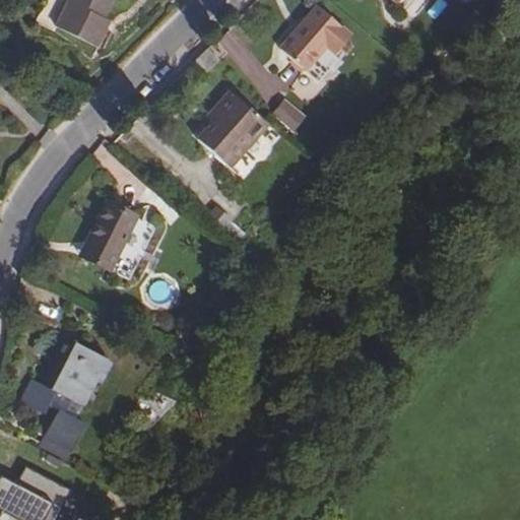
[(69,0),(56,27),(95,47),(104,30),(98,27),(111,0),(69,0)]
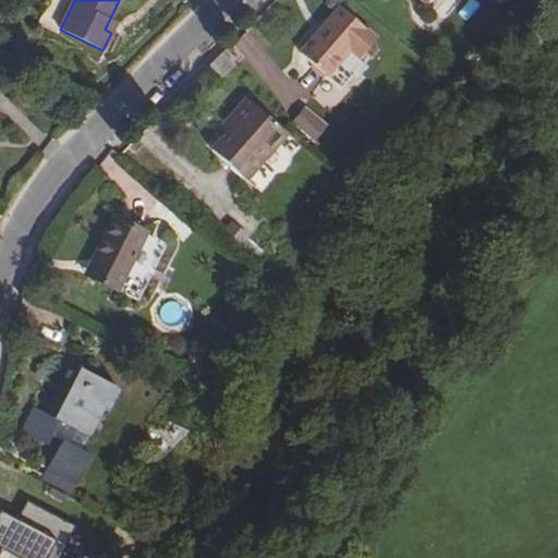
[(441,20),(458,0),(428,0),(425,4),(441,20)]
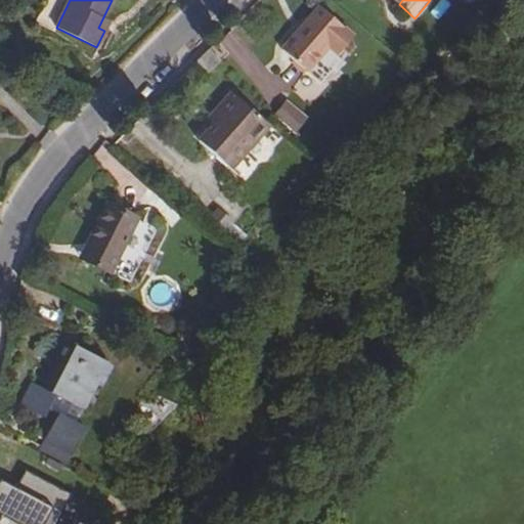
[(281,49),(306,72),(328,48),(336,54),(352,35),(319,6),(281,49)]
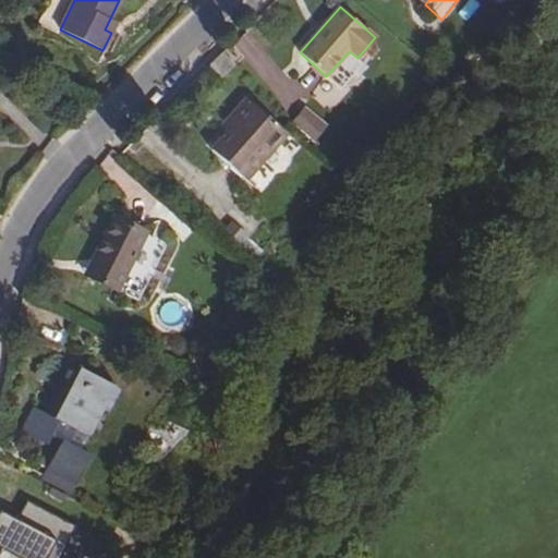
[(105,29),(111,33),(116,23),(109,19),(105,29)]
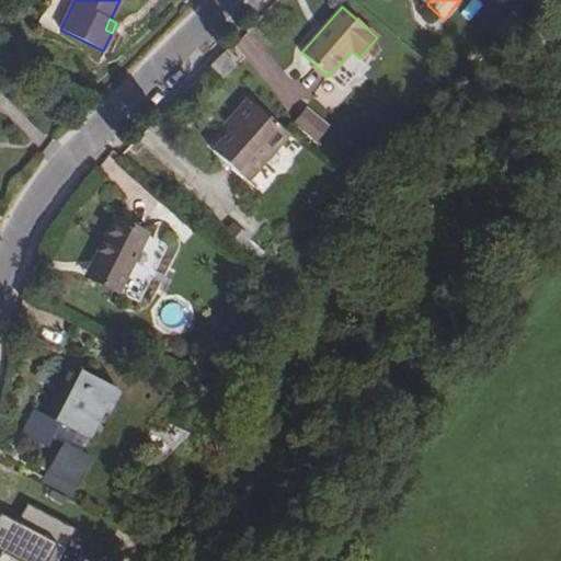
[(224,80),(231,71),(238,66),(224,53),(210,67),(224,80)]
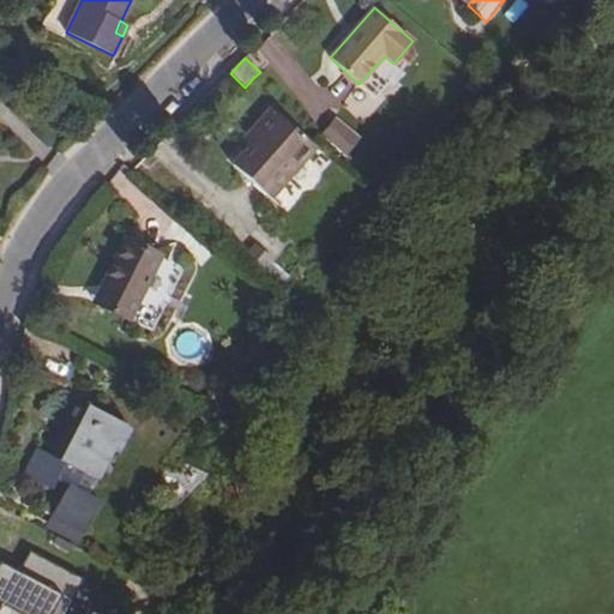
[(247,134),(252,139),(232,163),(271,199),(317,148),(271,107),(247,134)]
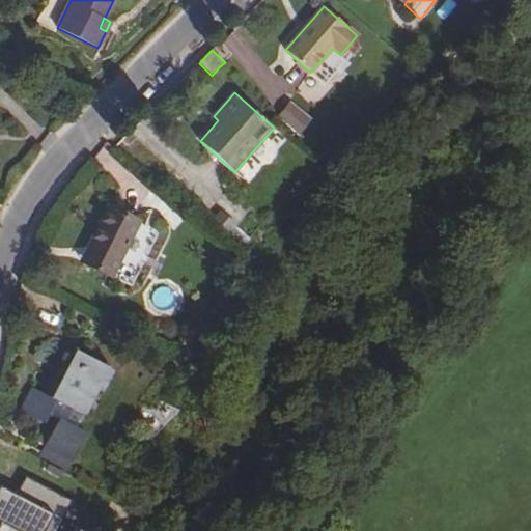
[(218,120),(214,116),(210,120),(214,124),(218,120)]
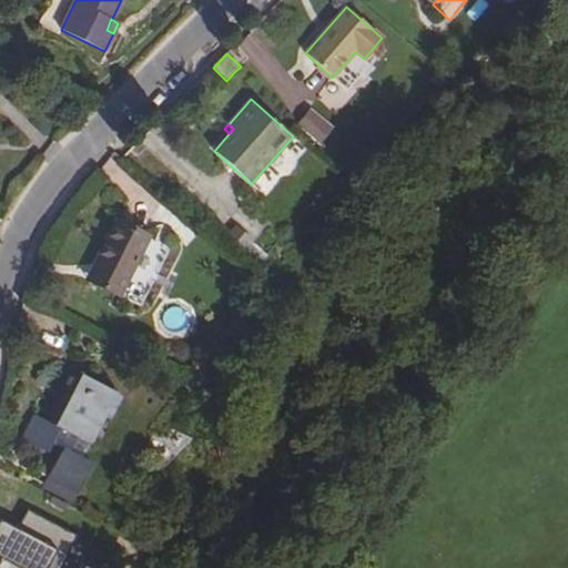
[(87,277),(118,294),(149,237),(117,220),(87,277)]
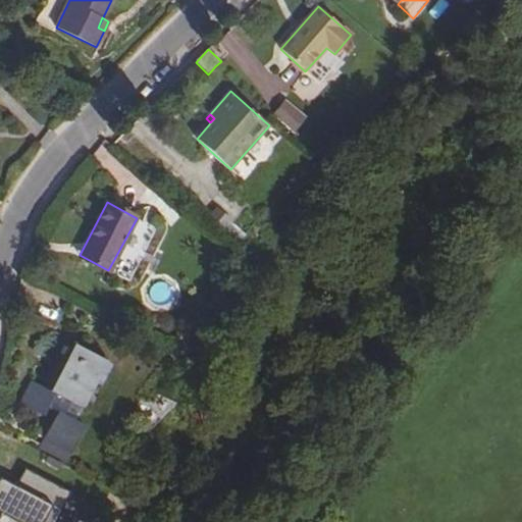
[(71,403),(83,409),(97,380),(107,361),(66,341),(42,386),(32,380),(19,404),(43,416),(47,408),(57,413),(43,439),(67,452),(83,424),(64,416),(71,403)]
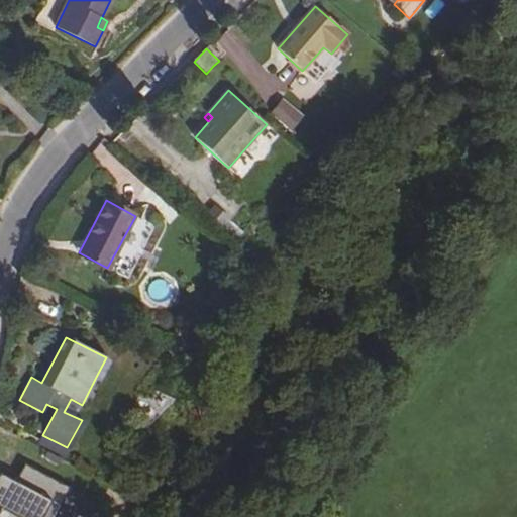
[(96,377),(101,379),(111,360),(106,357),(96,377)]
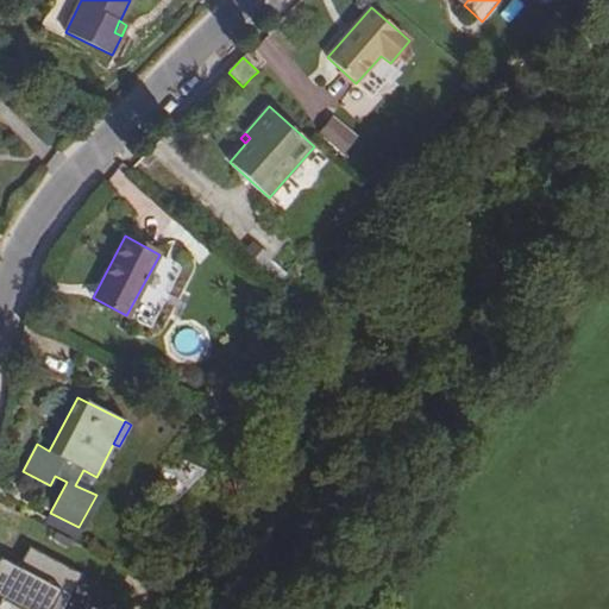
[(18,569),(0,559),(0,598),(1,600),(0,602),(0,608),(63,608),(81,575),(29,547),(18,569)]
